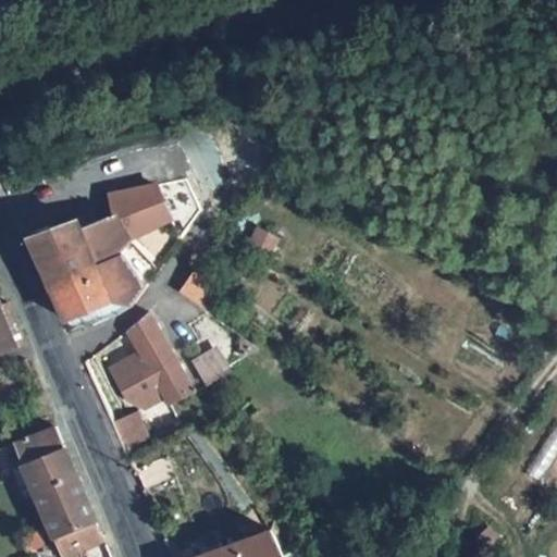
[(29,237),(53,291),(125,259),(120,252),(132,239),(138,233),(147,226),(157,222),(172,214),(168,207),(165,201),(163,195),(159,185),(72,203),(75,221),(29,237)]
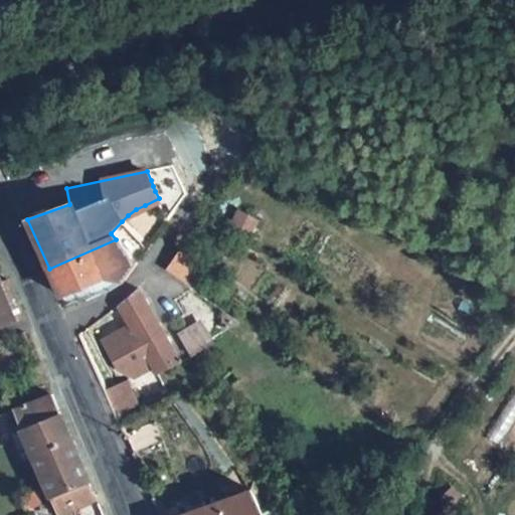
[(116,239),(49,269),(61,296),(77,289),(89,285),(93,291),(103,279),(123,283),(146,246),(122,221),(111,233),(116,239)]
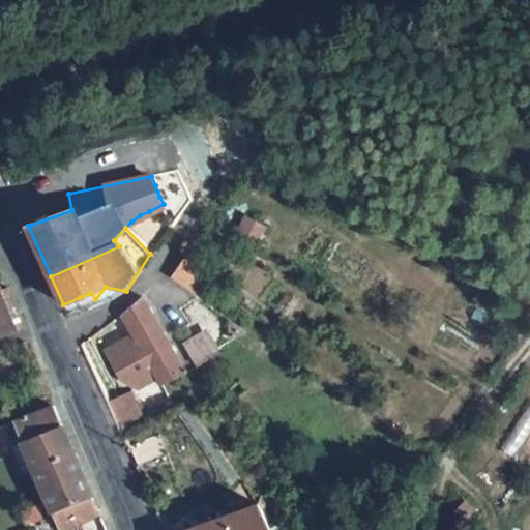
[(172,277),(198,296),(213,273),(187,257),(172,277)]
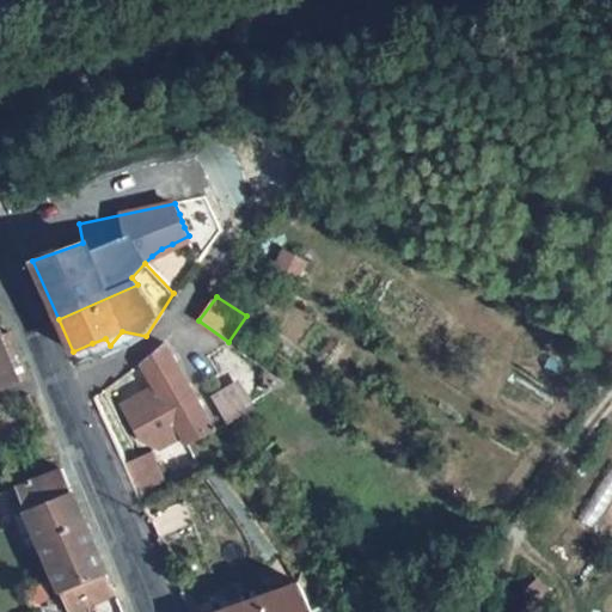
[(0,386),(17,380),(0,340),(0,336),(2,336),(0,328),(0,386)]
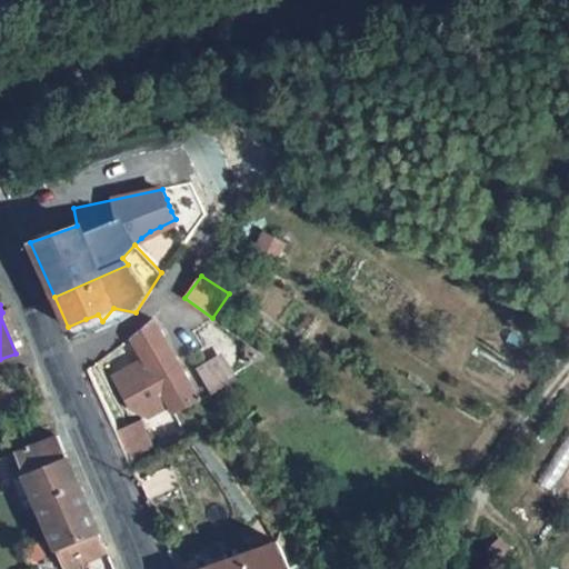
[(86,319),(92,331),(105,327),(120,322),(136,312),(113,308),(102,321),(98,315),(86,319)]
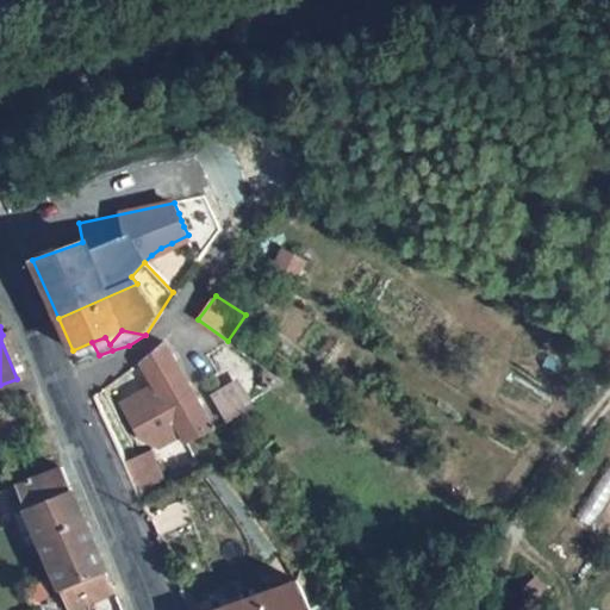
[(25,377),(29,375),(11,331),(2,335),(0,335),(0,338),(17,379),(25,377)]
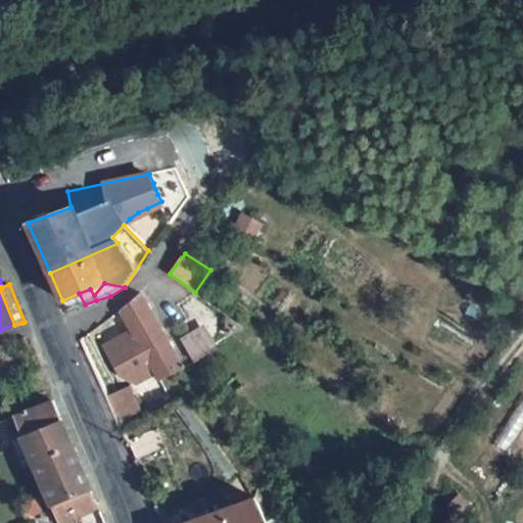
[(137,339),(158,323),(142,292),(121,311),(137,339)]
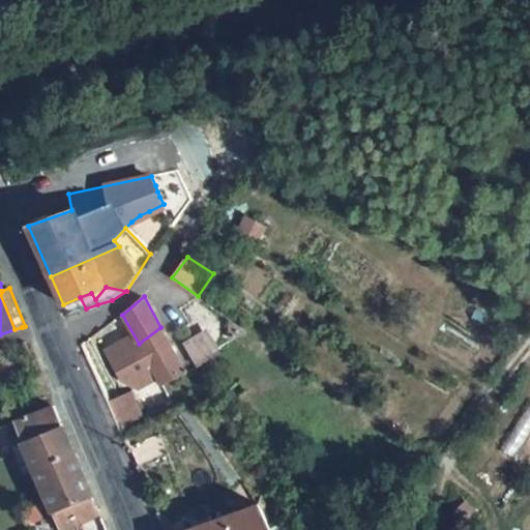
[(230,340),(243,331),(230,321),(230,340)]
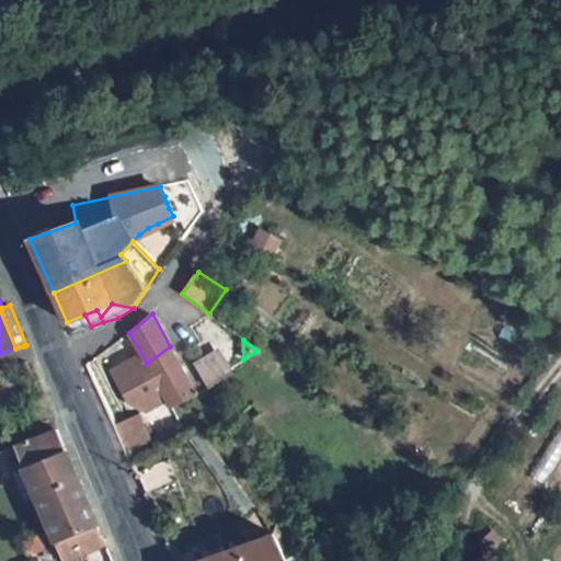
[(197,393),(170,346),(147,364),(171,408),(197,393)]
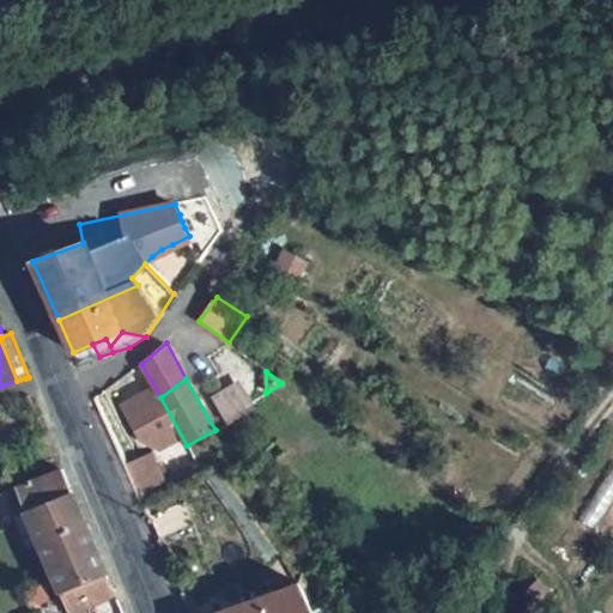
[(226,419),(252,404),(242,388),(225,399),(223,393),(214,398),(226,419)]
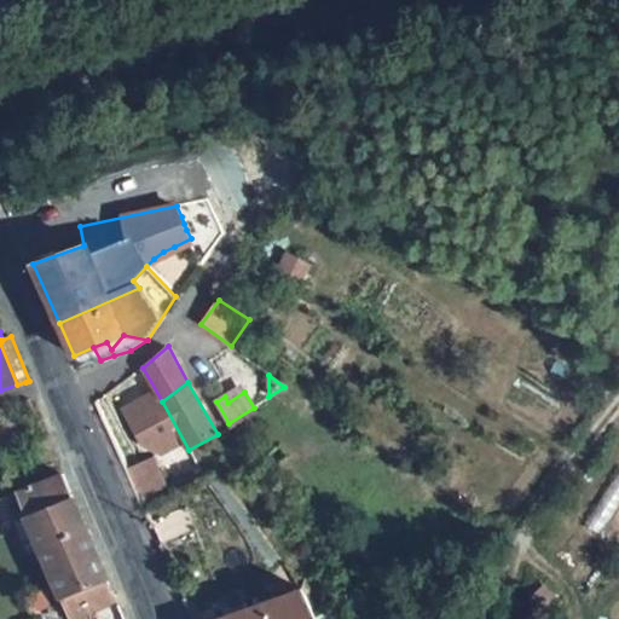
[(140,505),(168,493),(154,462),(127,474),(140,505)]
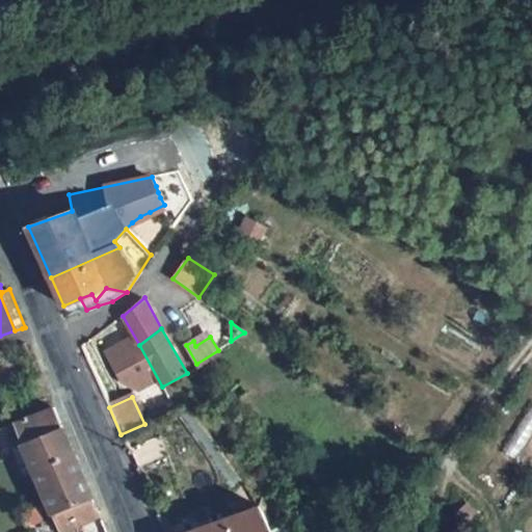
[(60,531),(100,514),(54,406),(16,422),(27,449),(35,470),(60,531)]
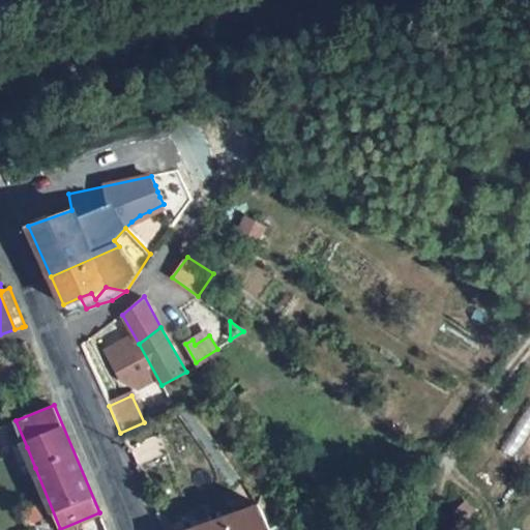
[(162,439),(139,448),(144,463),(167,452),(162,439)]
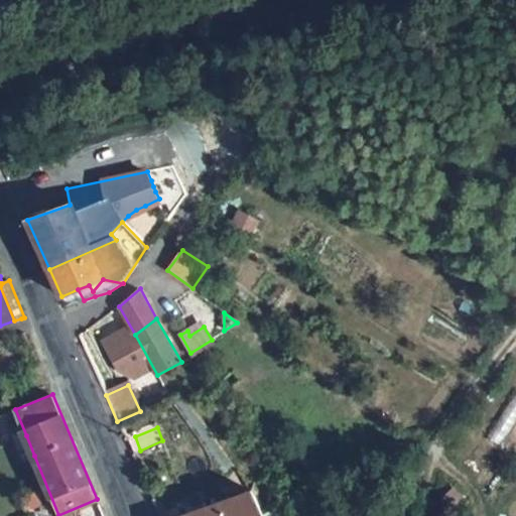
[(34,456),(26,435),(17,439),(25,460),(34,456)]
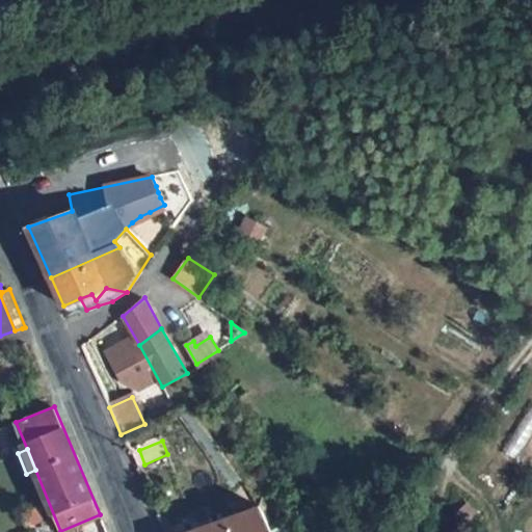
[(456,513),(468,503),(462,498),(452,508),(456,513)]
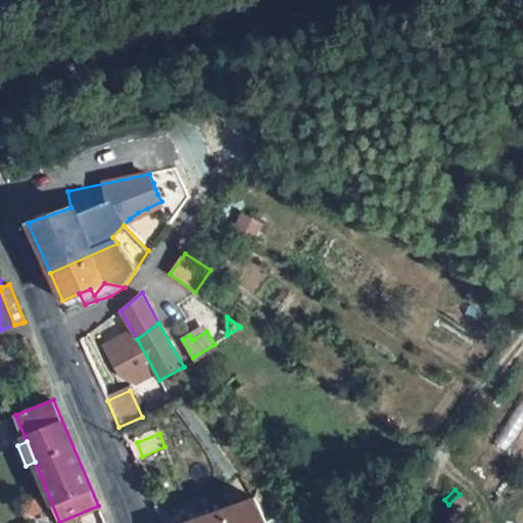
[(462,520),(474,510),(460,494),(448,505),(462,520)]
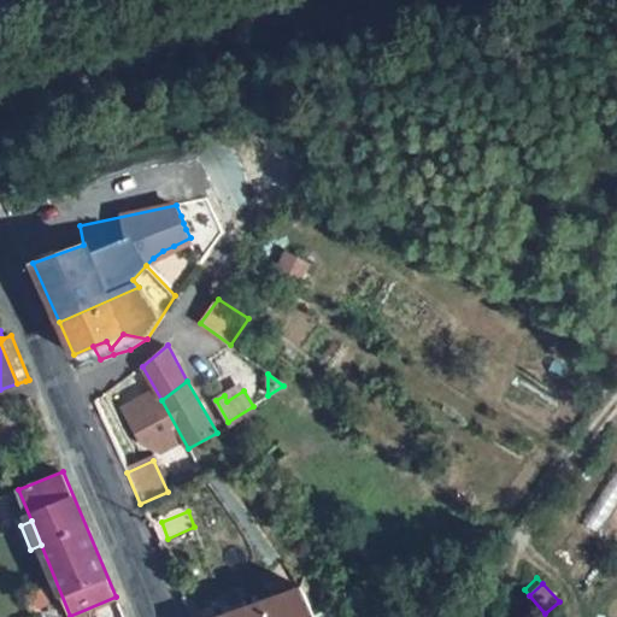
[(223,616),(299,616),(313,611),(301,587),(250,607),(223,616)]
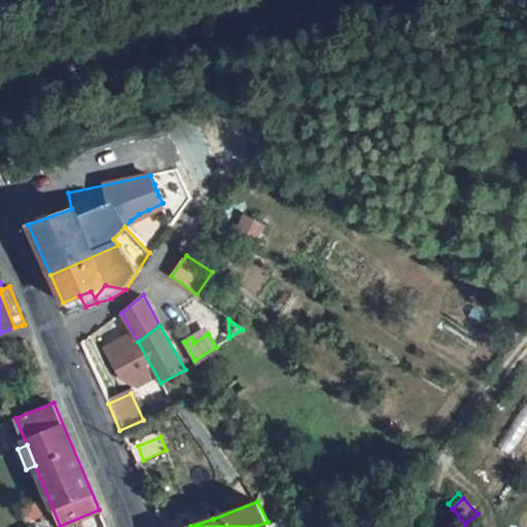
[(162,522),(163,526),(190,526),(213,519),(208,504),(162,522)]
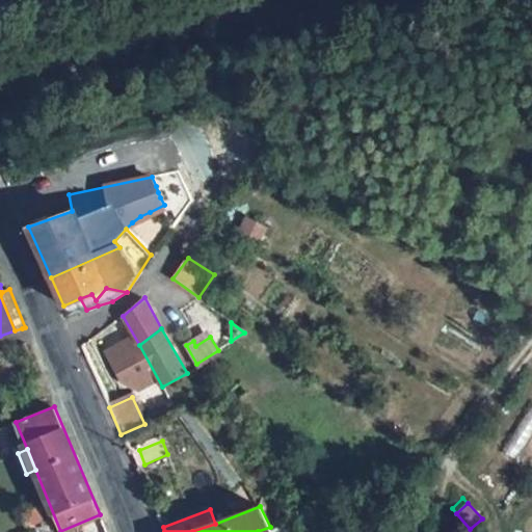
[(272,531),(283,531),(288,530),(285,523),(271,530),(272,531)]
